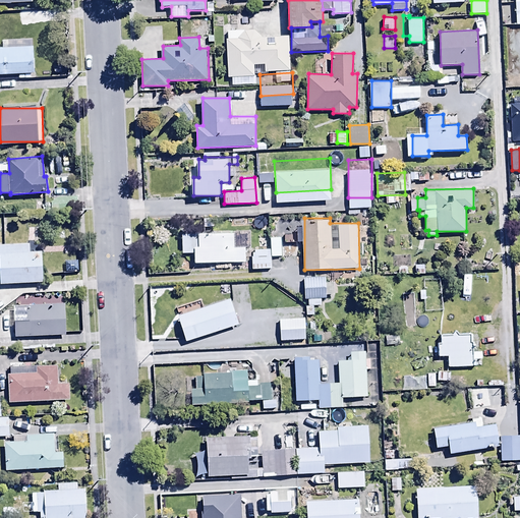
[(195,252),(196,263),(245,262),(245,245),(247,245),(247,233),(183,233),(183,252),(195,252)]
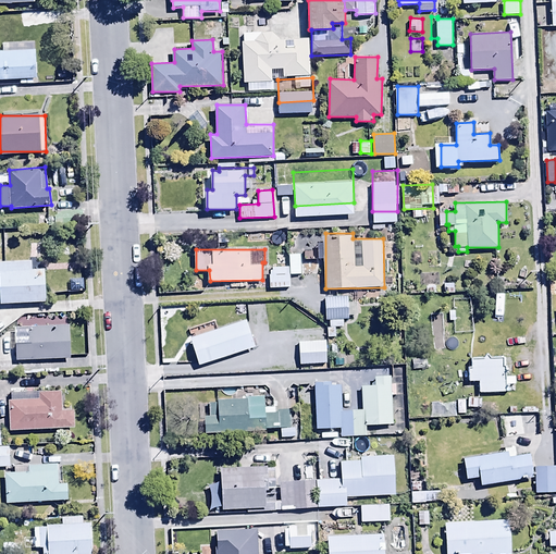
[(291,286),(291,273),(301,273),(301,253),(289,253),(289,266),(273,266),(273,269),(270,269),(270,286),(291,286)]
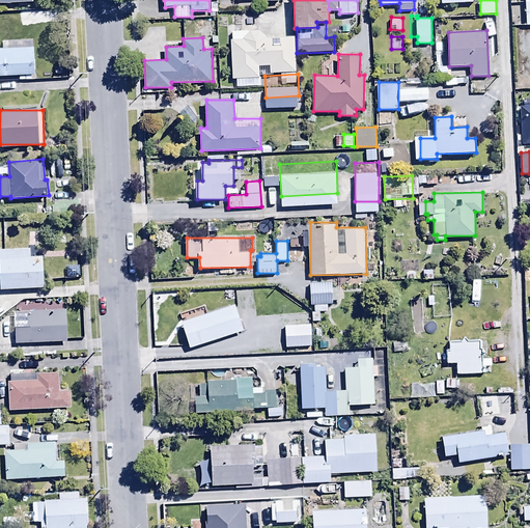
[(31,256),(31,249),(0,249),(0,286),(45,286),(45,256),(31,256)]
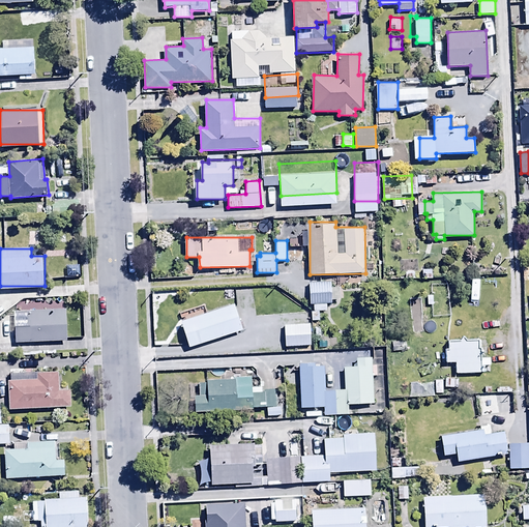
[(330,281),(309,282),(310,303),(314,303),(315,311),(312,311),(312,319),(327,319),(326,302),(331,302),(331,299),(340,299),(339,287),(331,287),(330,281)]
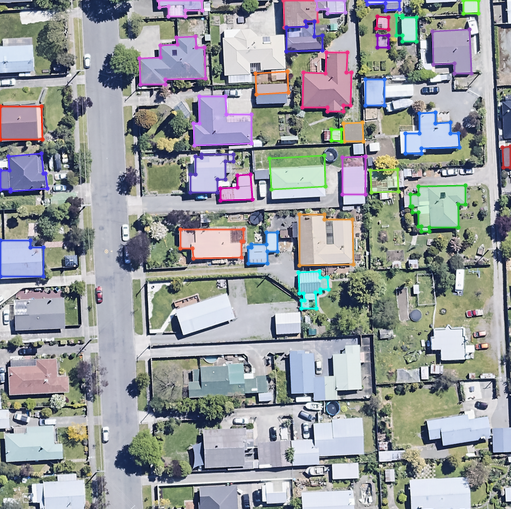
[(183,323),(234,307),(226,282),(175,298),(183,323)]
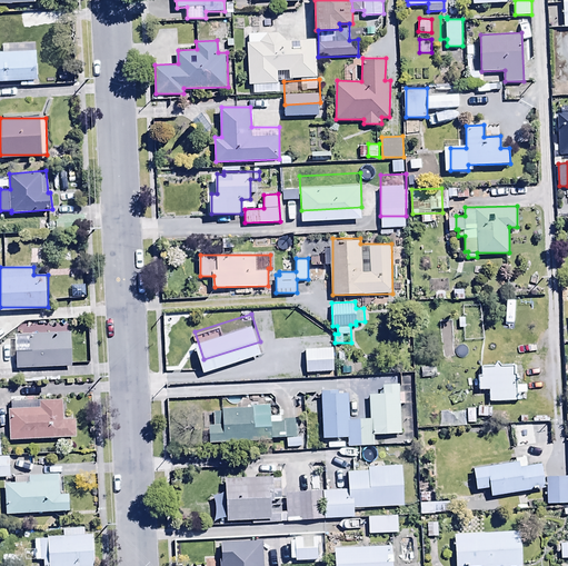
[(17,350),(17,366),(73,365),(71,331),(30,333),(30,349),(17,350)]
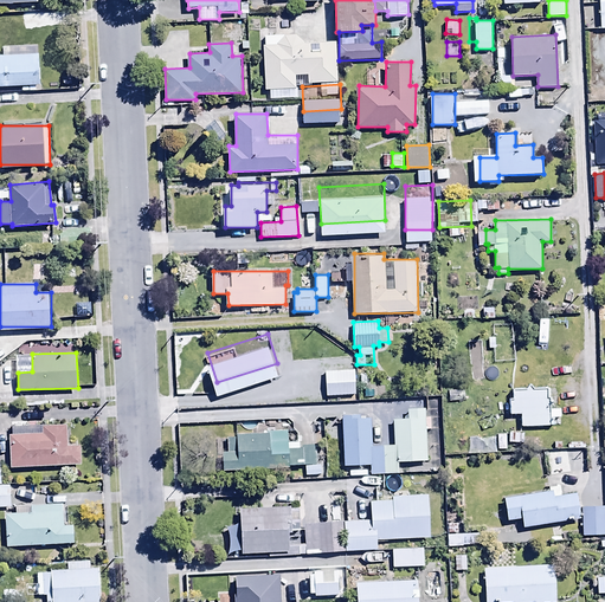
[(327,381),(355,381),(354,355),(326,356),(327,381)]
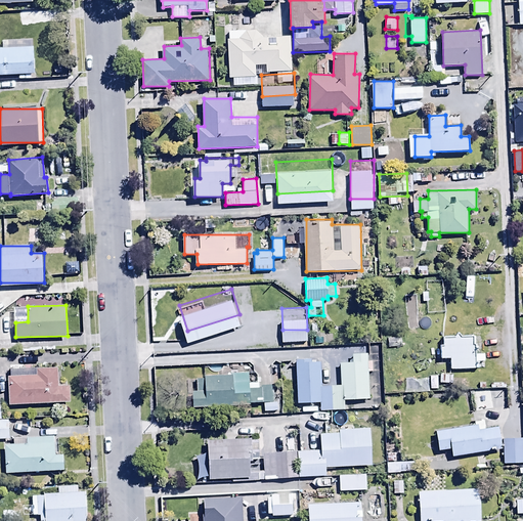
[(450,357),(451,367),(475,366),(474,335),(444,336),(444,343),(441,344),(441,358),(450,357)]
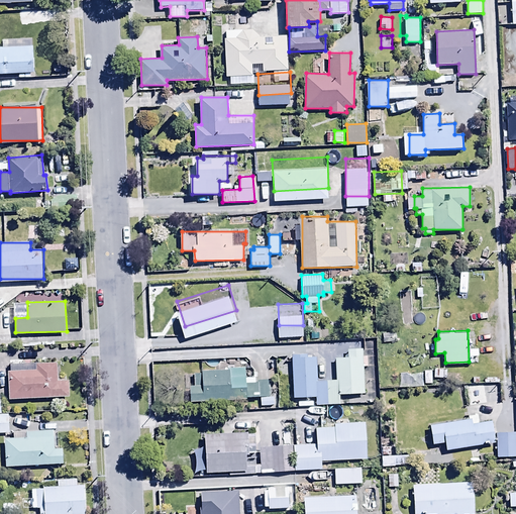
[(366,392),(365,366),(368,366),(367,355),(363,355),(363,347),(348,347),(348,356),(335,356),(336,380),(318,381),(317,354),(293,355),(294,397),(317,396),(317,404),(340,403),(340,394),(366,392)]
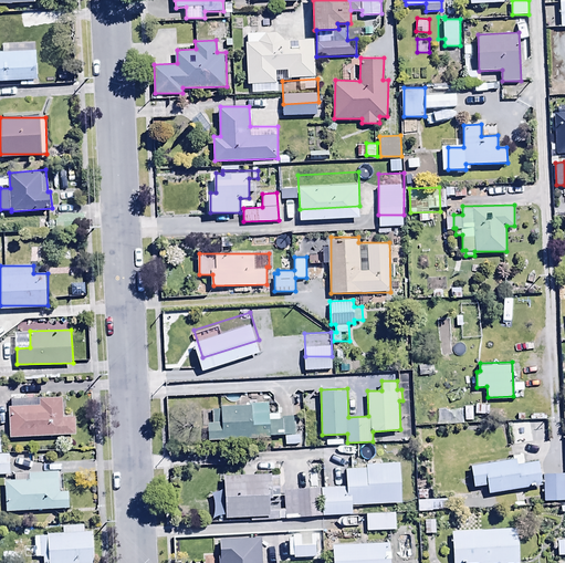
[(8,405),(9,436),(76,434),(75,416),(63,416),(62,395),(12,396),(12,405),(8,405)]
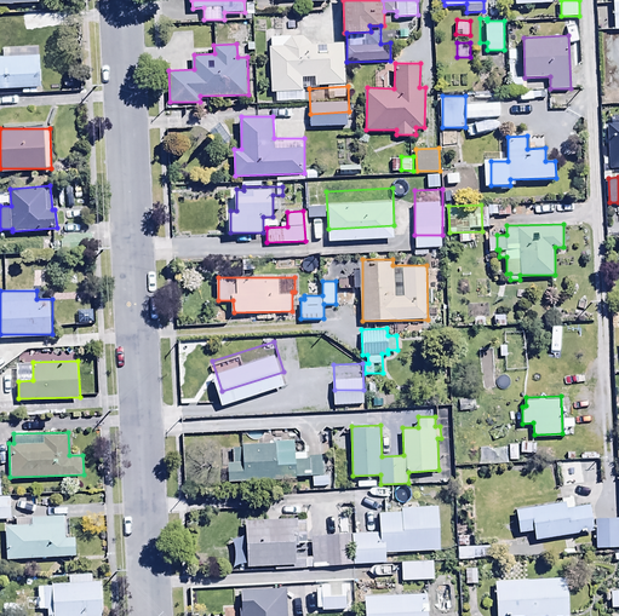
[(228,461),(229,479),(313,475),(314,485),(330,484),(330,473),(325,473),(324,454),(308,454),(308,452),(296,452),(294,438),(275,439),(275,443),(244,444),(245,447),(233,448),(234,461),(228,461)]
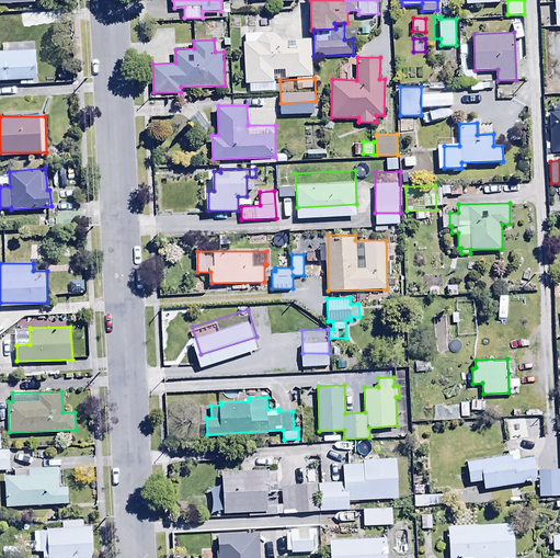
[(486,409),(486,411),(500,412),(500,405),(486,403),(486,400),(471,400),(471,409),(486,409)]
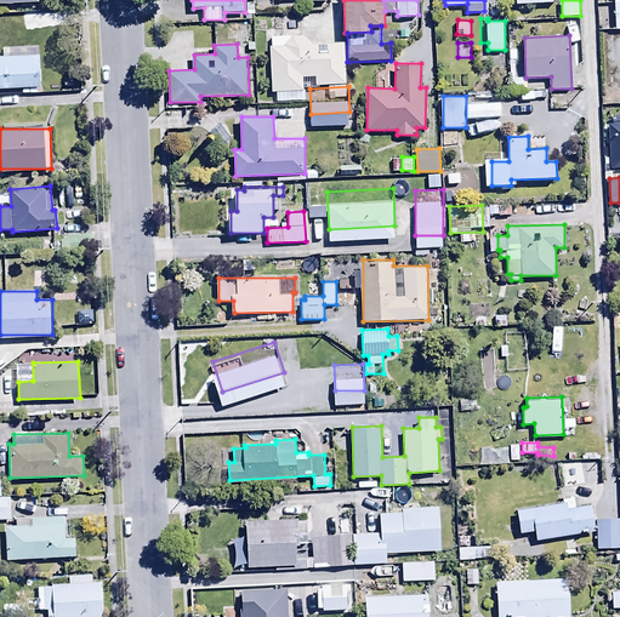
[(581,460),(562,462),(564,485),(585,483),(581,460)]
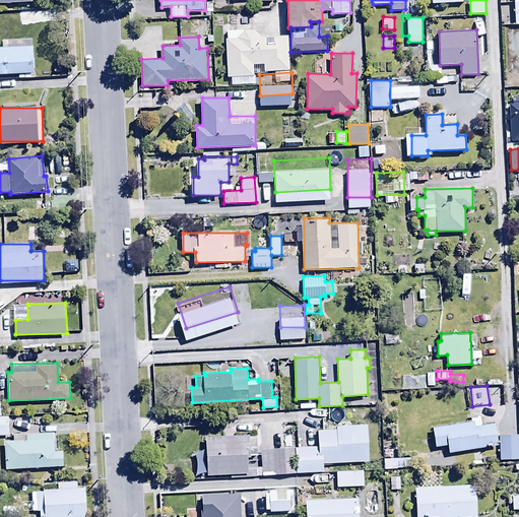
[(9,416),(0,415),(0,435),(9,435),(9,416)]
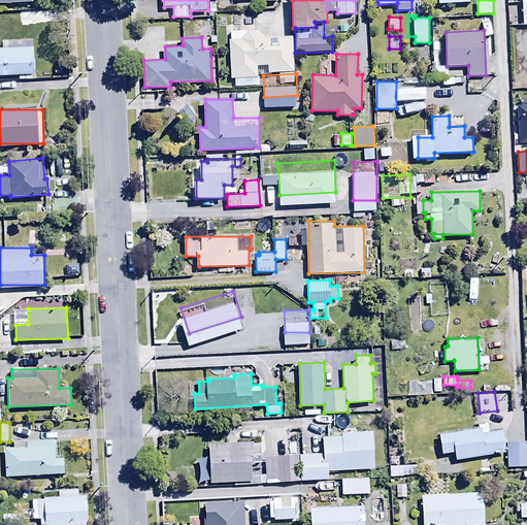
[(455,451),(456,459),(505,451),(501,429),(490,431),(488,422),(478,423),(479,427),(439,434),(442,453),(455,451)]
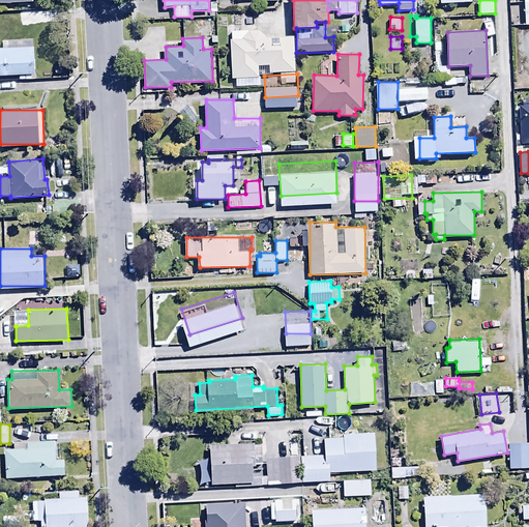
[(330,481),(330,471),(377,470),(376,432),(344,433),(344,437),(324,437),(325,455),(267,456),(268,484),(330,481)]
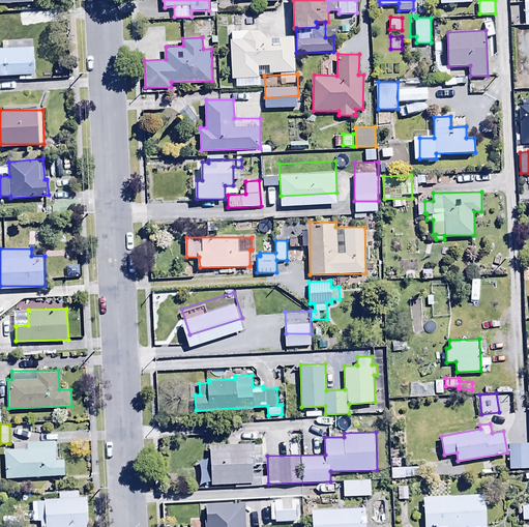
[(5,449),(7,477),(64,474),(63,459),(57,459),(56,439),(15,441),(15,448),(5,449)]
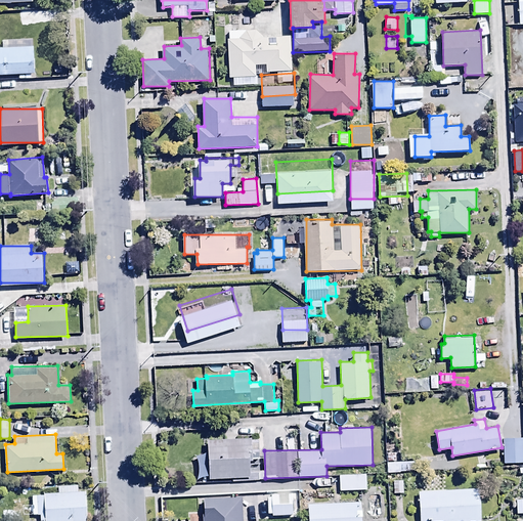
[(522,437),(505,437),(504,462),(522,462),(522,437)]
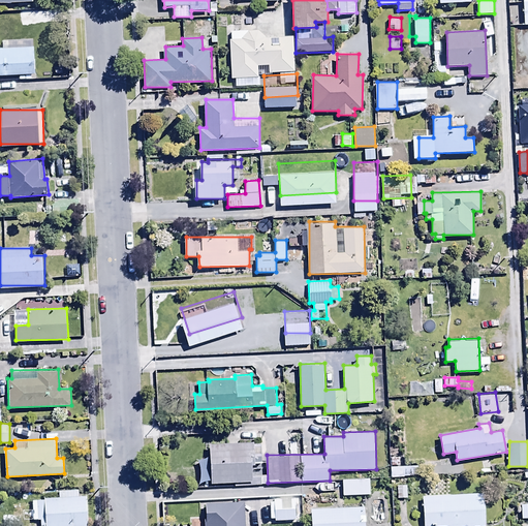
[(261,442),(212,442),(211,483),(236,483),(236,485),(261,486),(261,442)]
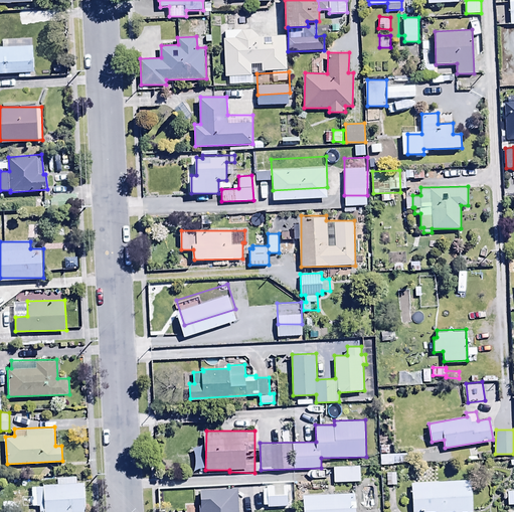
[(380,445),(380,464),(416,462),(416,451),(393,452),(392,444),(380,445)]
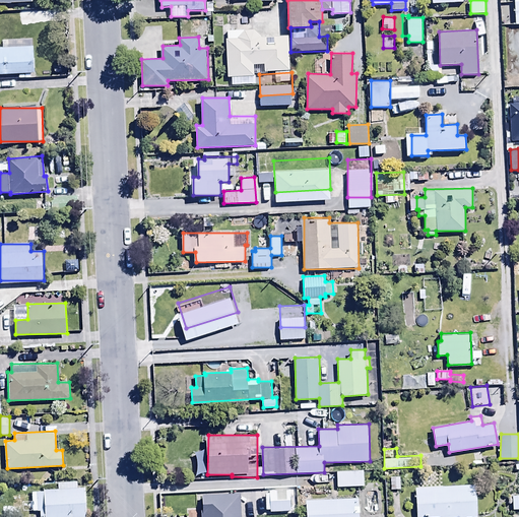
[(364,469),(336,470),(337,487),(365,486),(364,469)]
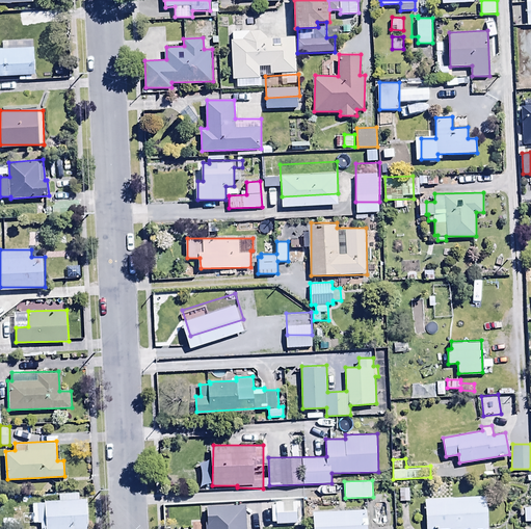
[(401,500),(410,500),(409,486),(400,486),(401,500)]
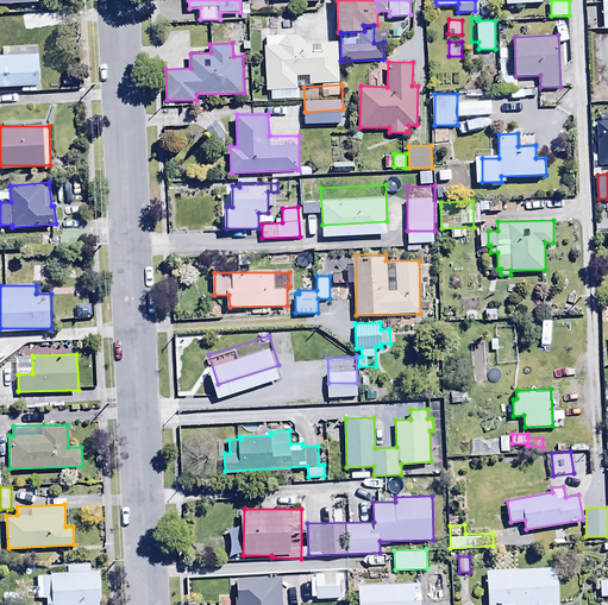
[(314,562),(315,586),(342,585),(340,561),(314,562)]
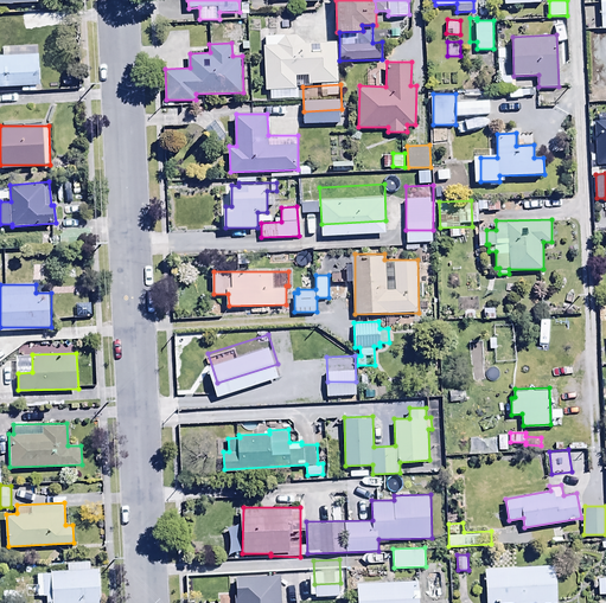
[(48,594),(48,602),(101,602),(101,568),(90,568),(90,560),(68,560),(69,570),(38,571),(39,595),(48,594)]
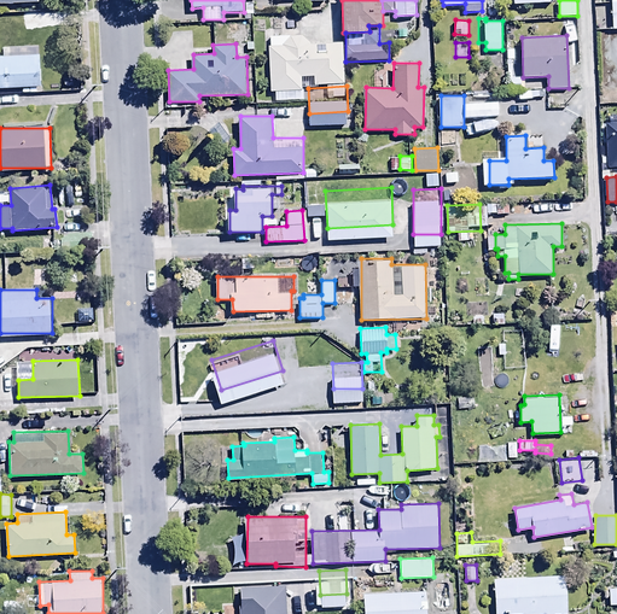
[(566,574),(495,578),(496,613),(518,613),(524,613),(523,613),(556,613),(568,613),(566,574)]
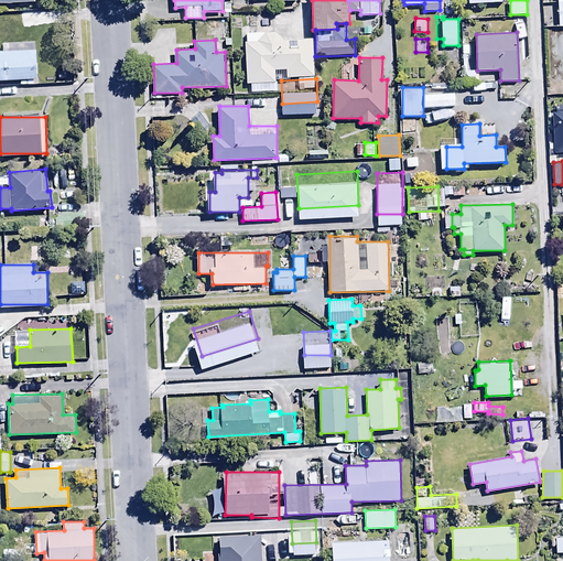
[(333,560),(386,560),(389,560),(388,528),(332,530),(333,560)]
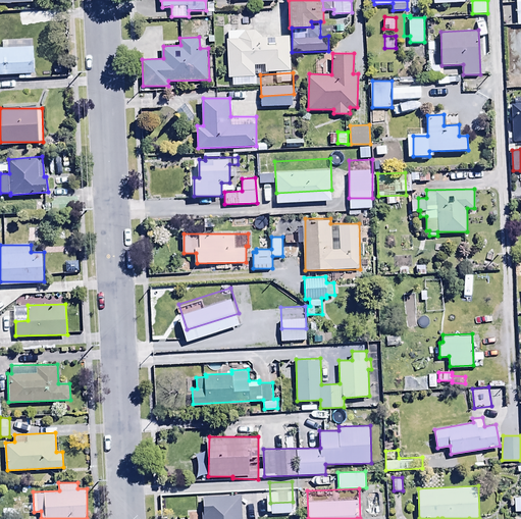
[(242,518),(242,495),(203,496),(203,518),(242,518)]
